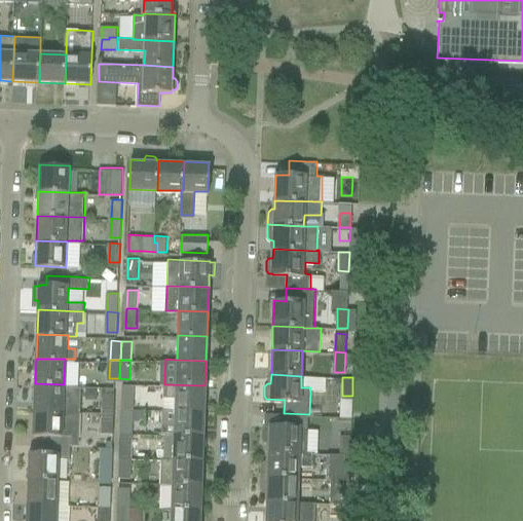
[(35,383),(34,408),(81,410),(82,385),(75,385),(75,384),(64,384),(35,383)]
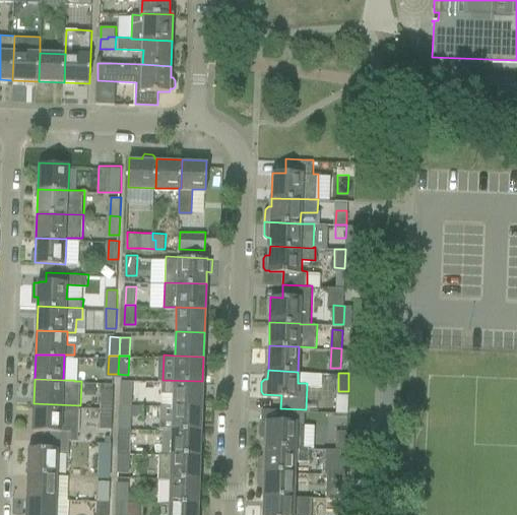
[(202,405),(202,381),(163,380),(163,392),(173,392),(173,404),(202,405)]
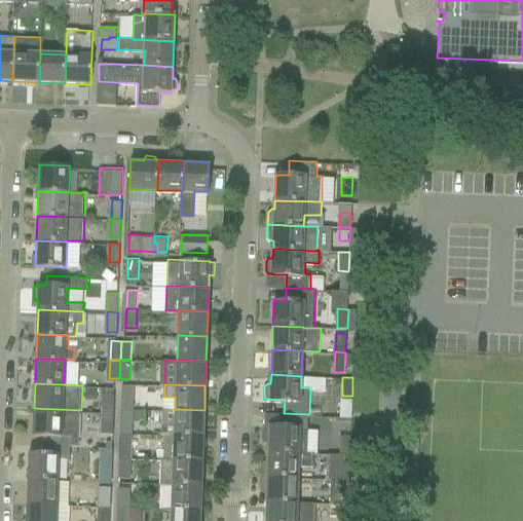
[(123,387),(122,407),(134,407),(134,388),(123,387)]
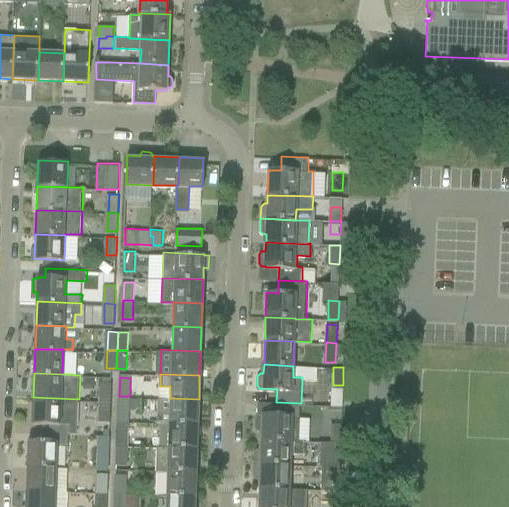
[(102,381),(101,399),(111,400),(112,381),(102,381)]
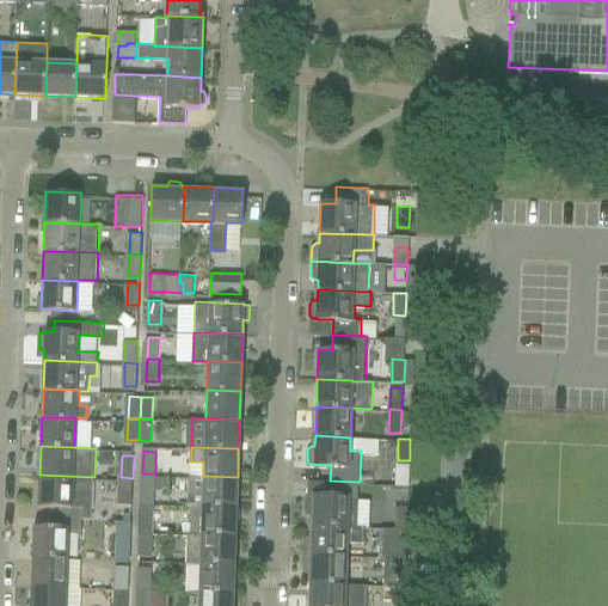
[(142,473),(142,495),(154,495),(155,473),(142,473)]
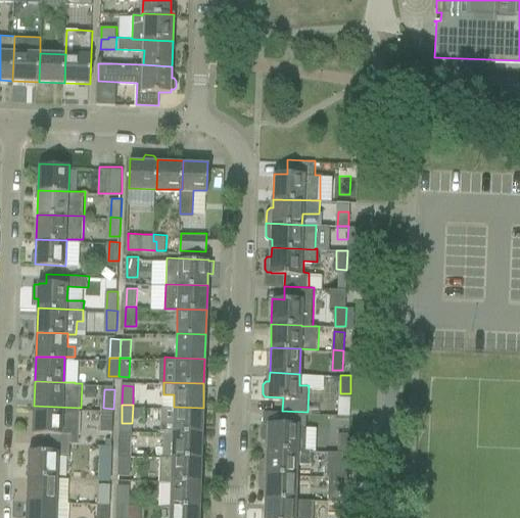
[(80,442),(81,408),(34,406),(33,431),(45,431),(44,440),(72,441),(80,442)]
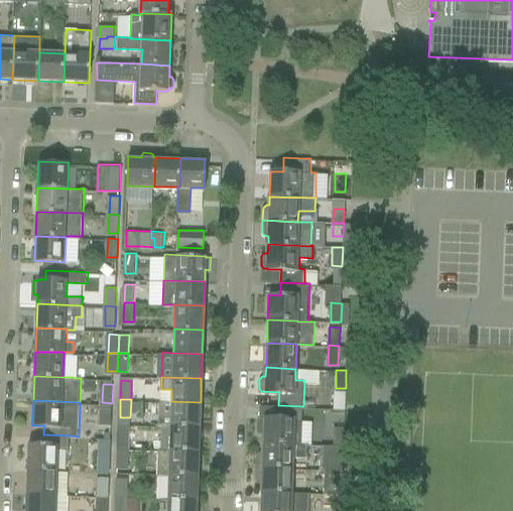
[(200,426),(201,402),(171,401),(171,413),(159,413),(159,425),(161,425),(200,426)]
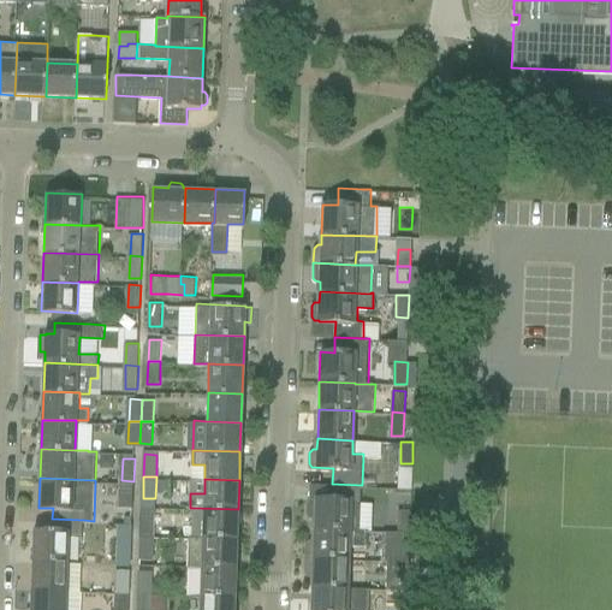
[(132,503),(134,481),(122,480),(120,503),(132,503)]
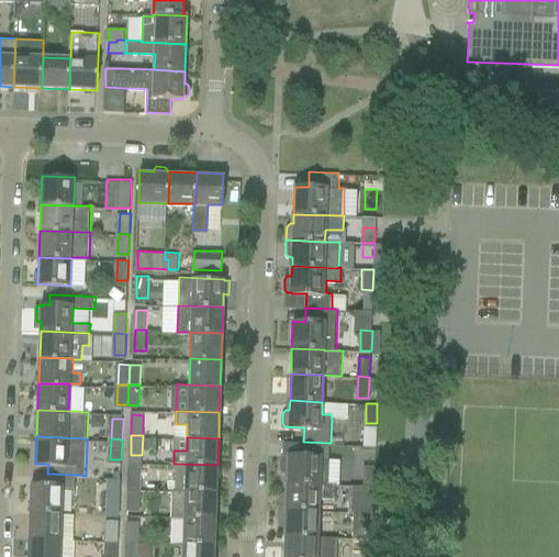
[(328,482),(331,443),(303,442),(303,455),(282,454),(279,457),(279,468),(282,471),(287,471),(287,481),(330,483),(330,482),(328,482)]
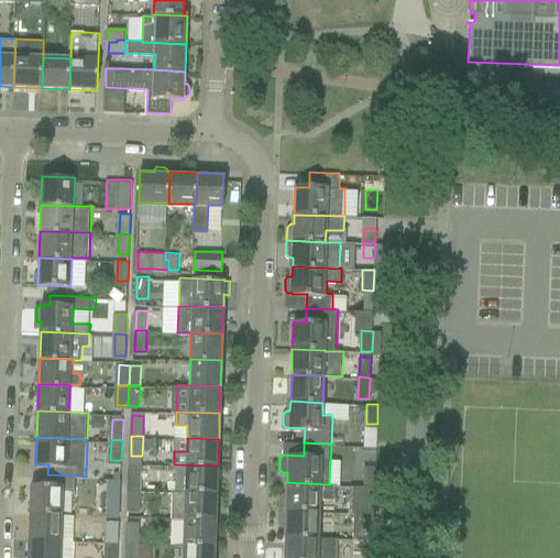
[(217,492),(218,466),(176,465),(176,490),(185,491),(217,492)]
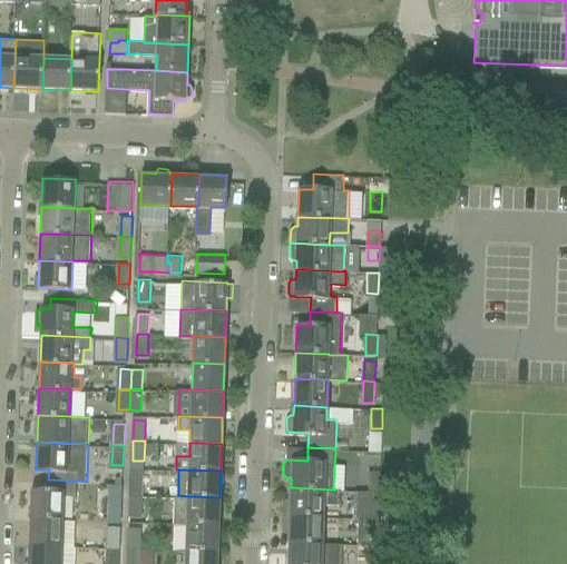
[(380,471),(369,470),(368,490),(380,490),(380,471)]
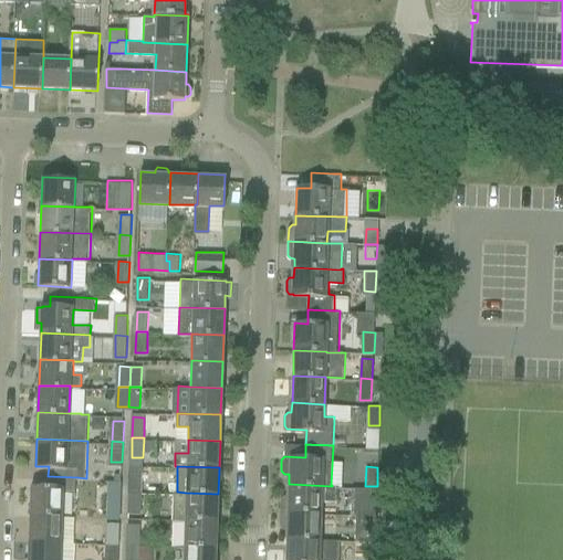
[(131,471),(129,490),(142,490),(142,471),(131,471)]
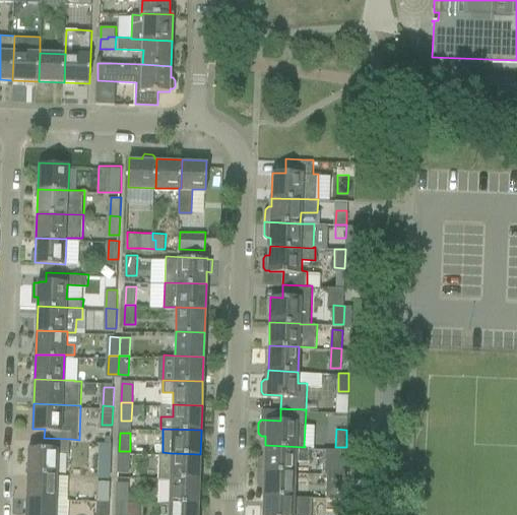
[(71,450),(71,439),(44,438),(44,448),(29,447),(28,471),(57,472),(58,449),(71,450)]
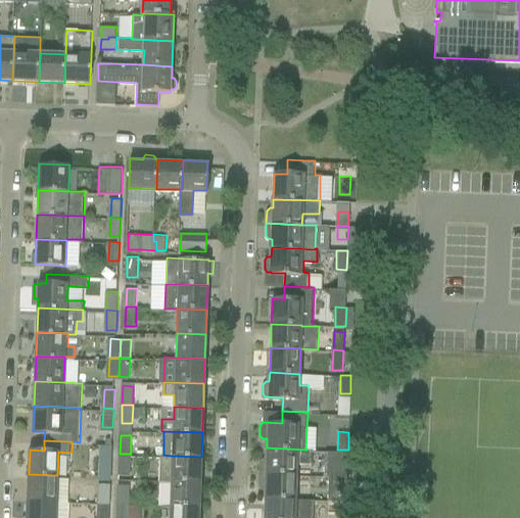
[(313,450),(306,449),(306,450),(267,448),(267,457),(262,457),(258,460),(257,472),(296,473),(296,462),(312,462),(313,450)]
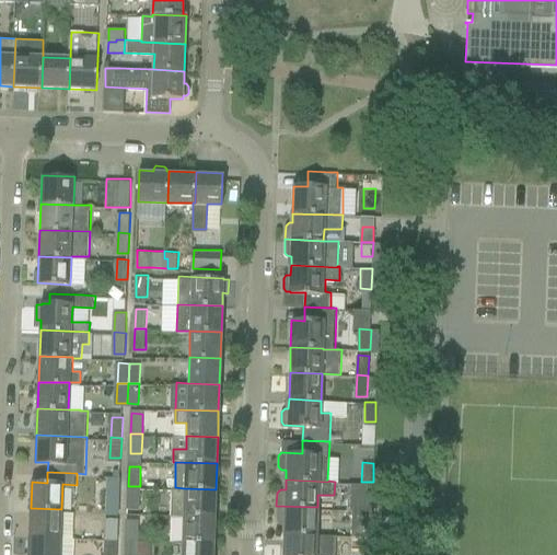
[(350,482),(349,509),(352,509),(373,509),(374,483),(350,482)]
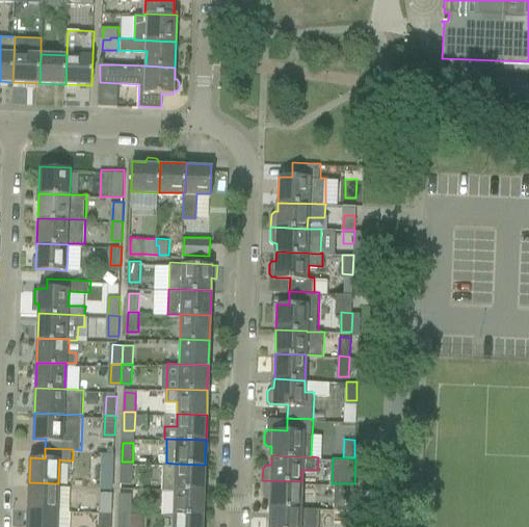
[(132,481),(133,462),(122,462),(122,481),(132,481)]
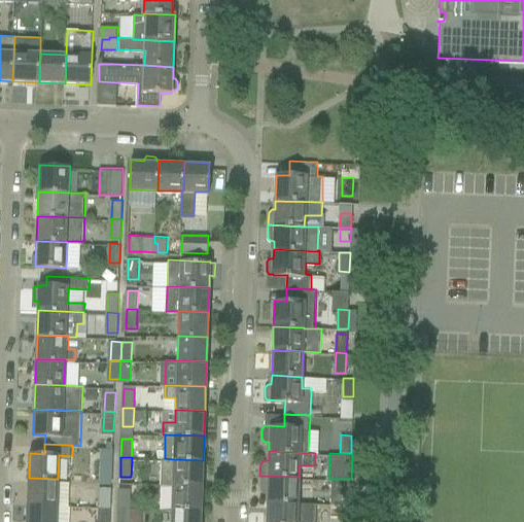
[(202,484),(203,460),(173,459),(165,458),(163,458),(163,483),(172,483),(202,484)]
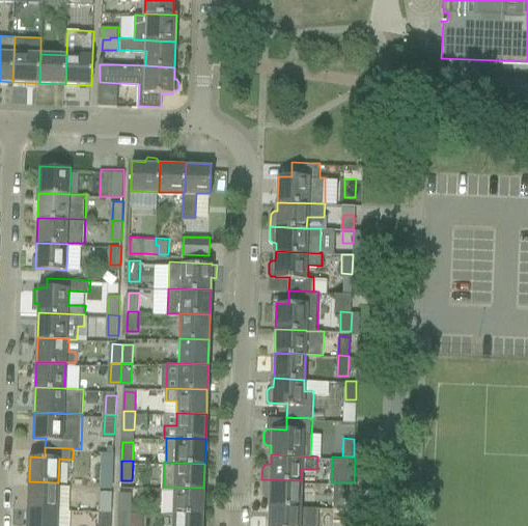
[(113,466),(103,466),(102,485),(112,486),(113,466)]
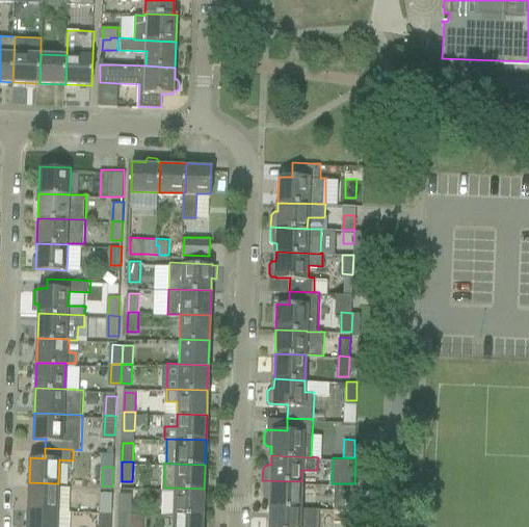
[(300,506),(301,481),(262,480),(262,492),(265,495),(270,496),(269,505),(300,506)]
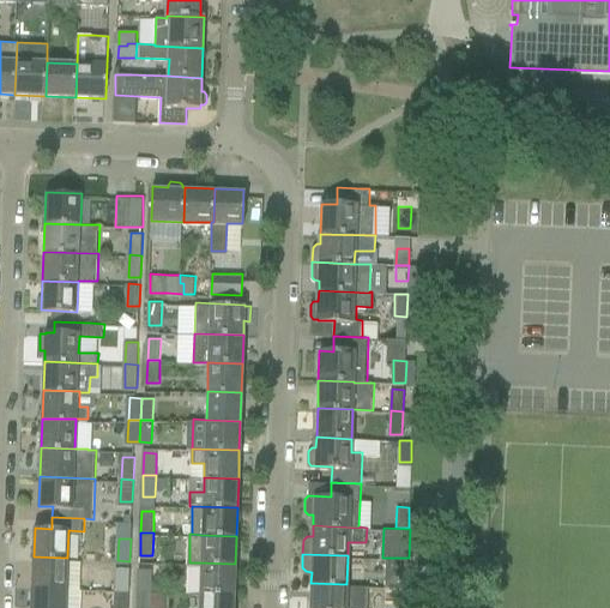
[(66,587),(67,558),(34,557),(32,587),(66,587)]
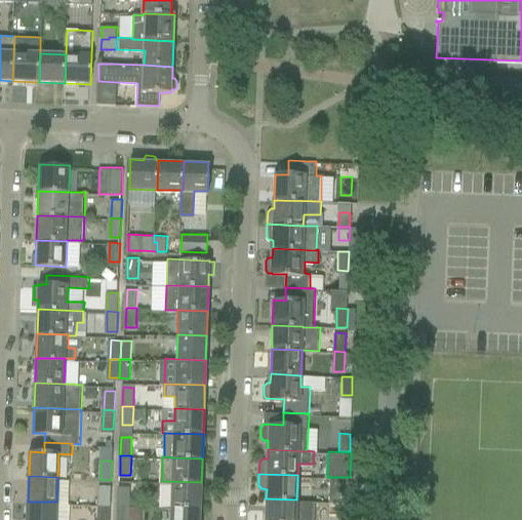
[(330,477),(329,502),(349,502),(350,477),(330,477)]
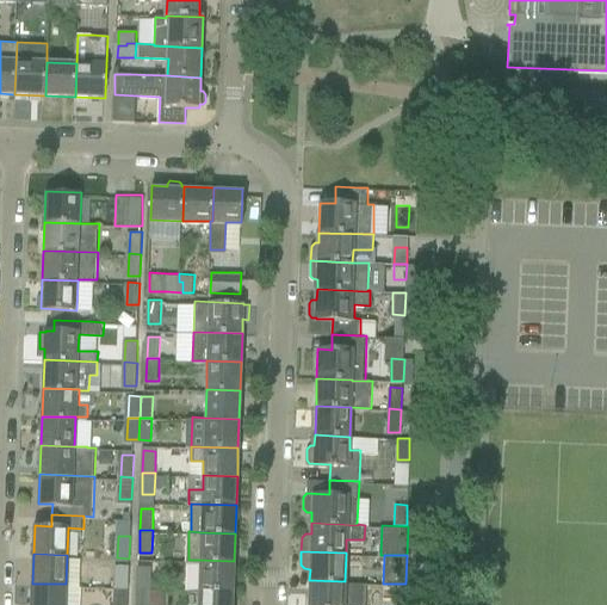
[(233,590),(234,561),(199,560),(199,588),(233,590)]
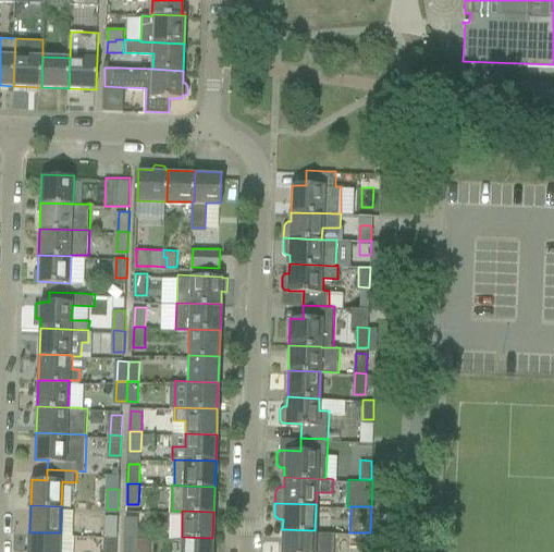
[(107,514),(106,535),(118,535),(118,515),(107,514)]
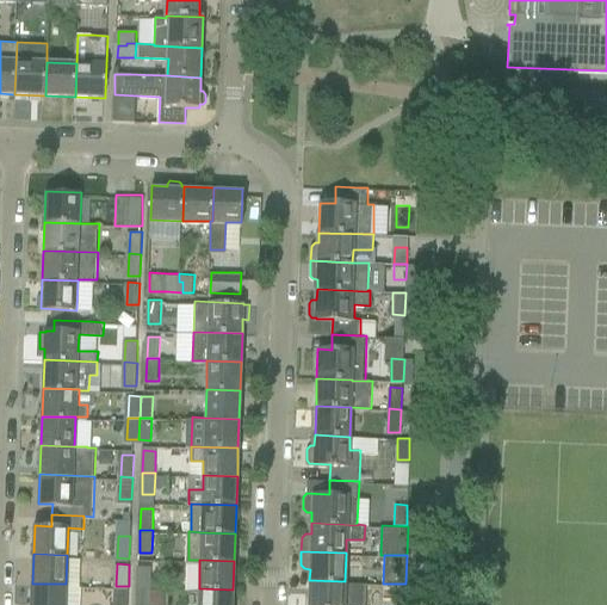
[(160,575),(150,575),(152,566),(138,565),(138,587),(150,587),(159,587),(160,575)]
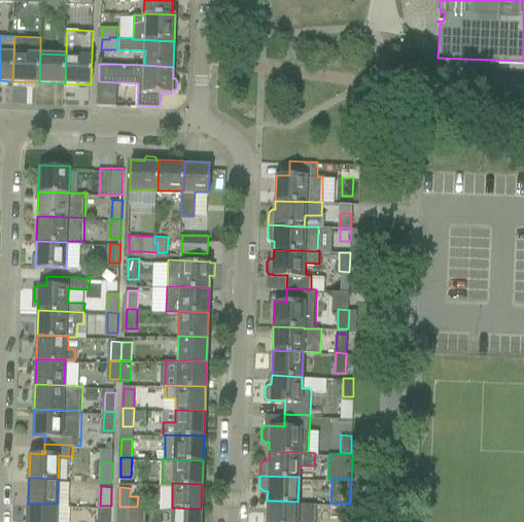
[(313,502),(298,501),(267,500),(266,521),(297,521),(298,515),(313,515),(313,502)]
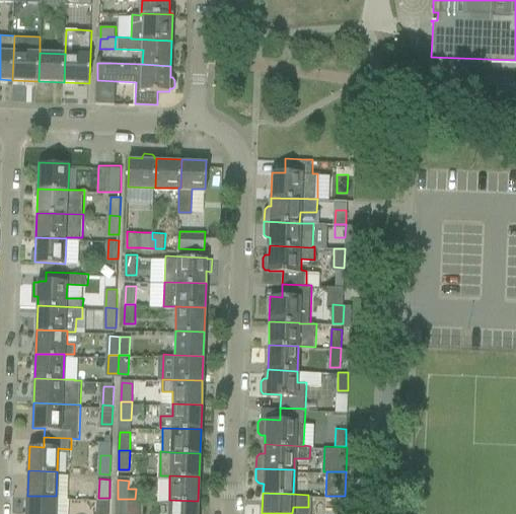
[(55,513),(56,496),(27,496),(26,513),(55,513)]
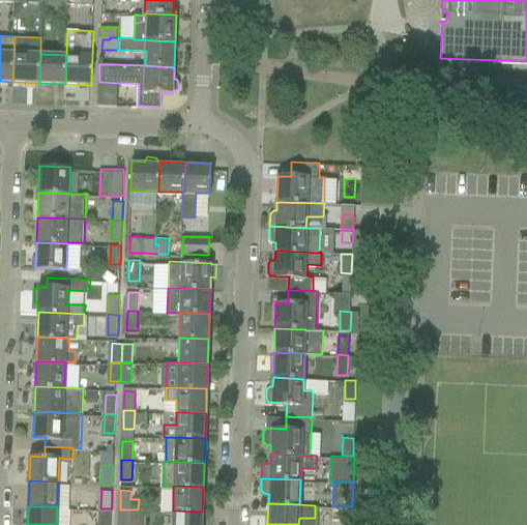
[(110,524),(112,508),(100,508),(99,524),(110,524)]
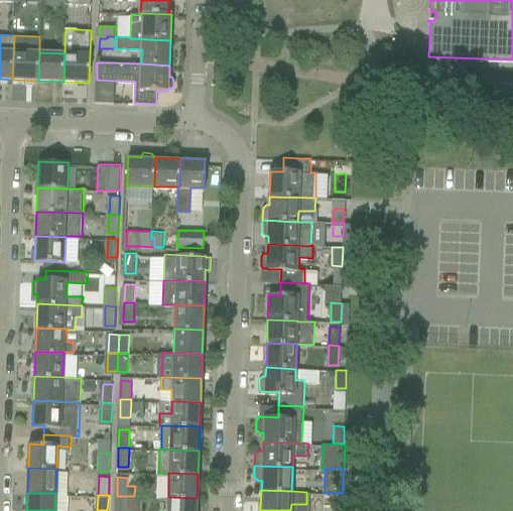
[(126,510),(127,496),(117,496),(116,510),(126,510)]
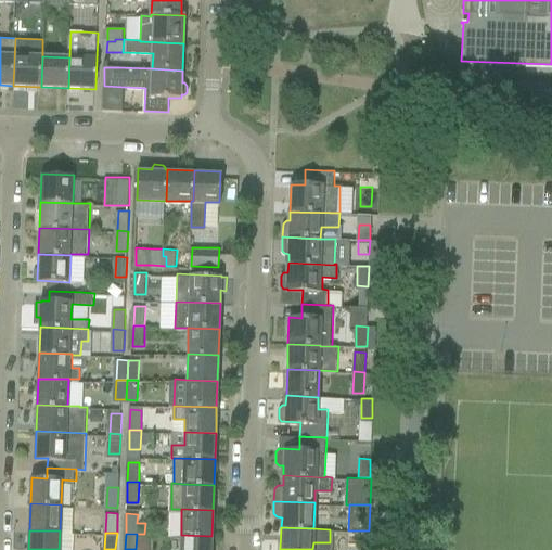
[(210,549),(212,536),(181,535),(180,549),(210,549)]
